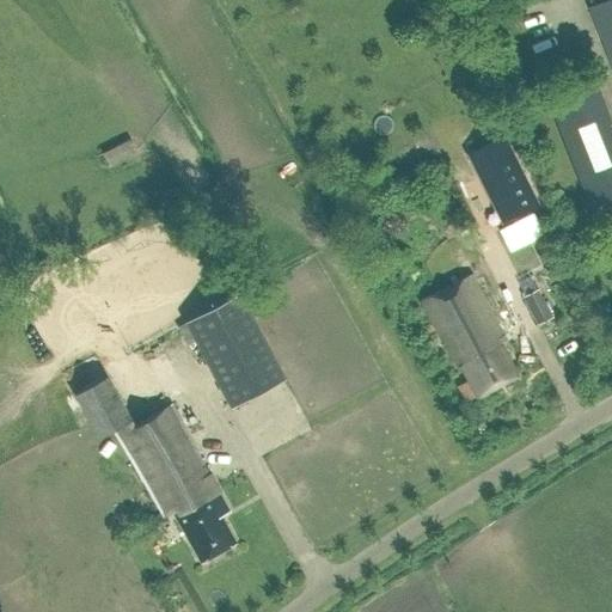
[(611,0),(606,0),(588,7),(611,67),(611,0)]
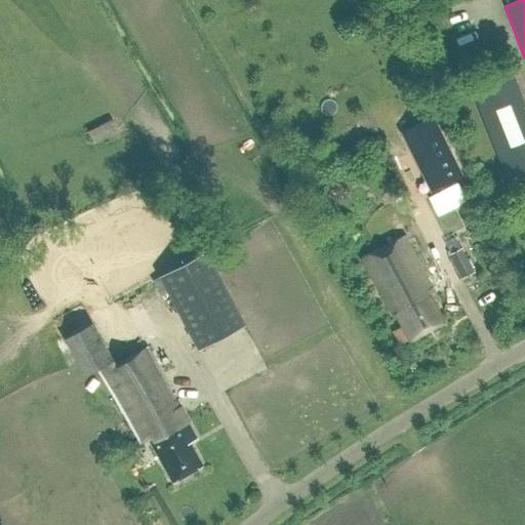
[(508,182),(524,174),(524,109),(510,70),(470,85),(508,182)]
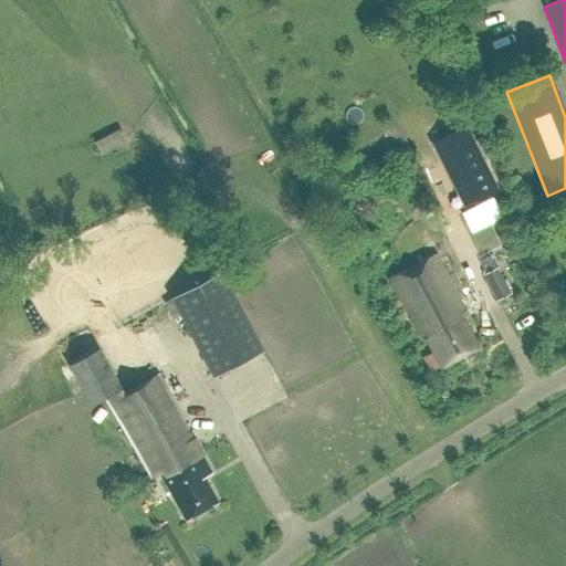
[(444,174),(471,158),(456,132),(430,147),(444,174)]
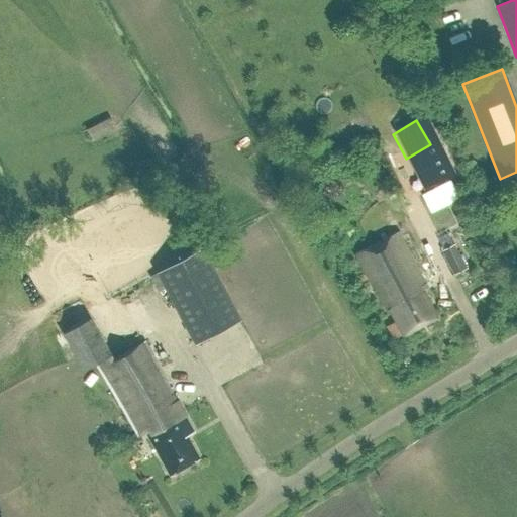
[(422,173),(439,169),(434,148),(416,152),(422,173)]
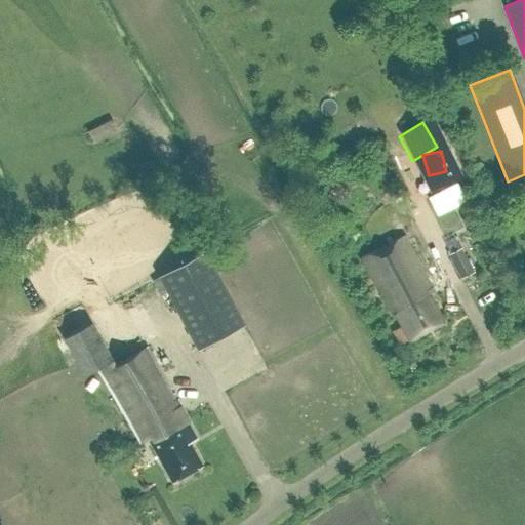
[(436,205),(444,201),(459,192),(447,173),(425,187),(436,205)]
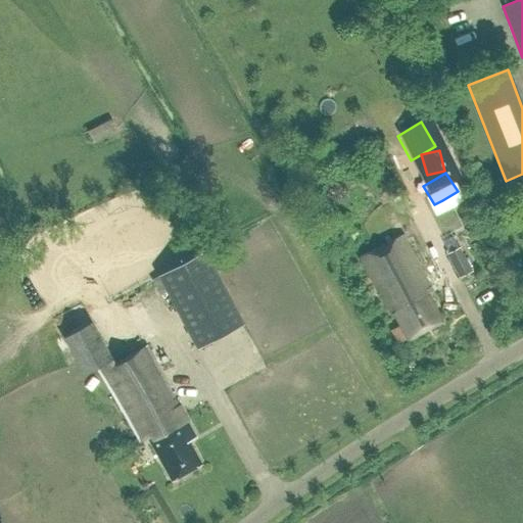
[(408,339),(441,321),(427,294),(431,292),(401,235),(360,257),(390,314),(393,313),(408,339)]
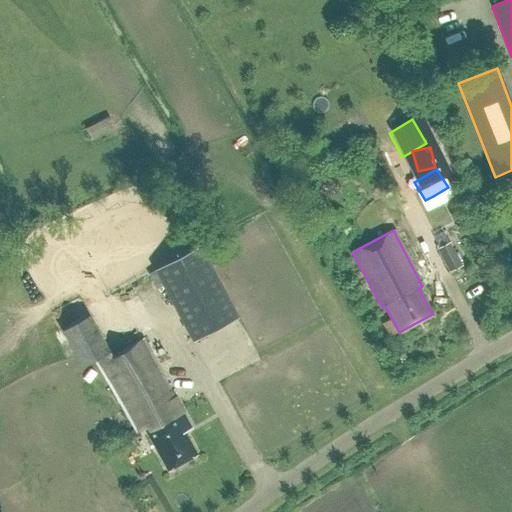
[(449,272),(463,265),(449,241),(435,248),(449,272)]
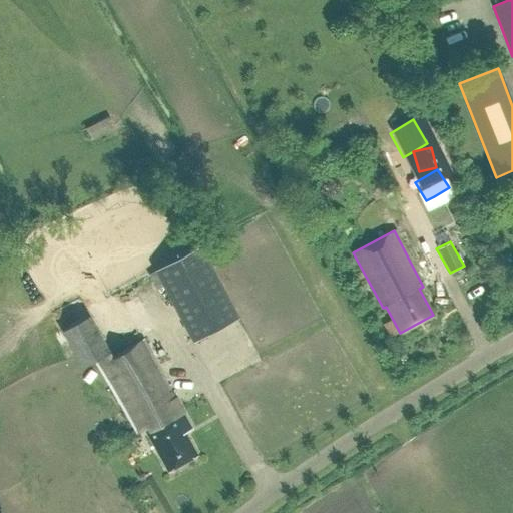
[(154,271),(192,343),(239,318),(201,245),(154,271)]
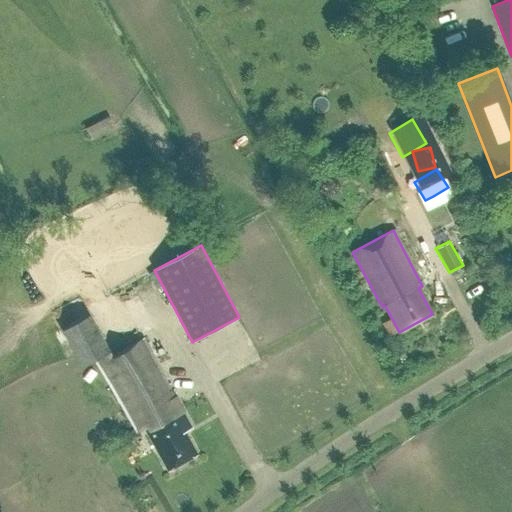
[(167,470),(196,454),(175,416),(182,412),(143,338),(111,355),(89,315),(61,330),(82,366),(94,359),(136,432),(143,428),(167,470)]
